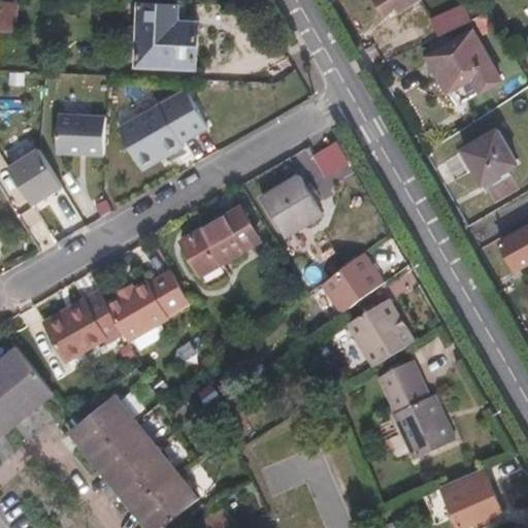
[(378,0),(387,15),(398,7),(401,12),(419,0),(378,0)]
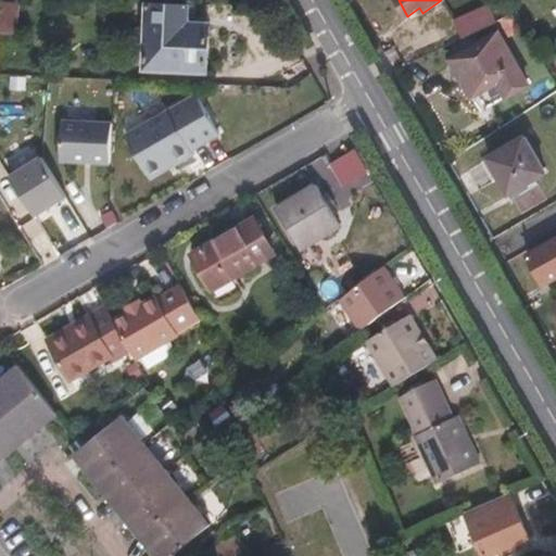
[(493,16),(484,1),(452,21),(460,36),(493,16)]
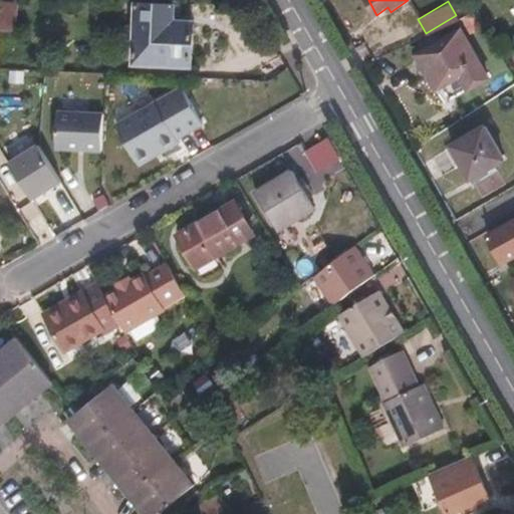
[(194,66),(195,23),(177,21),(177,4),(138,2),(137,64),(194,66)]
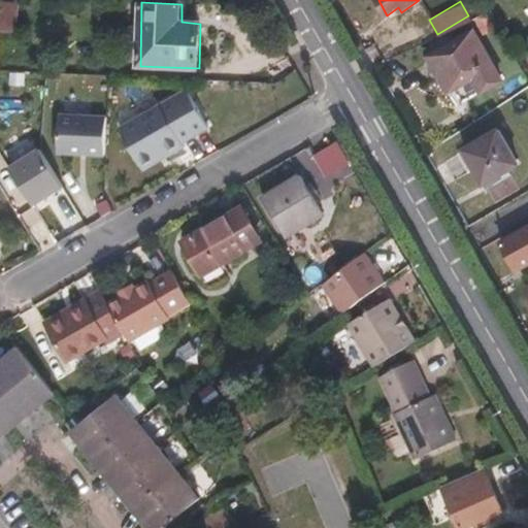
[(19,33),(20,5),(0,4),(0,31),(1,31),(19,33)]
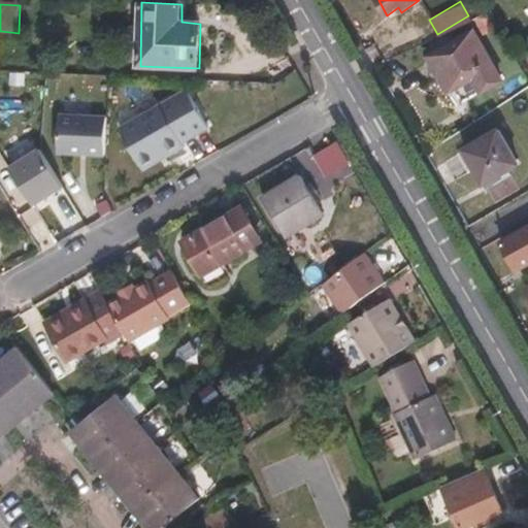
[(458,106),(501,79),(474,33),(430,59),(458,106)]
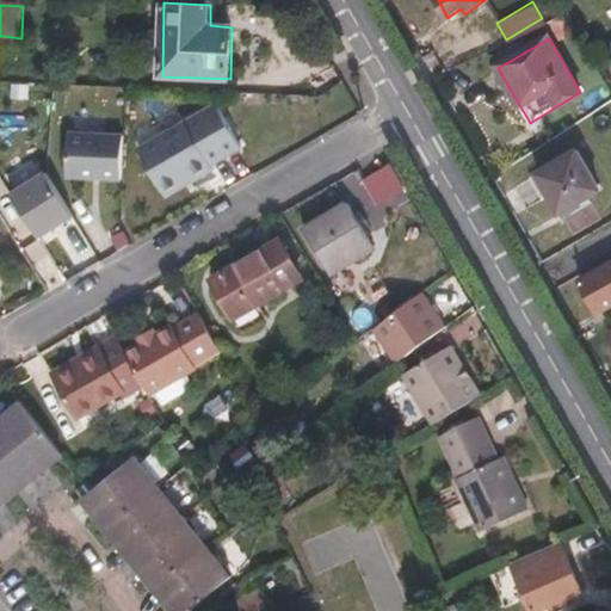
[(244,144),(220,103),(216,102),(140,146),(166,191),(196,173),(198,178),(217,166),(214,161),(244,144)]
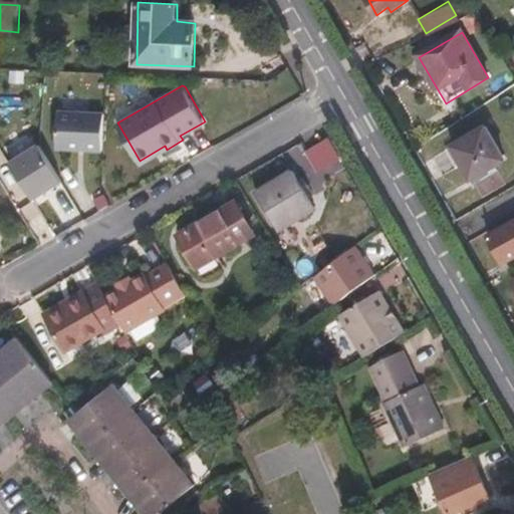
[(105,114),(59,110),(56,148),(102,152),(105,114)]
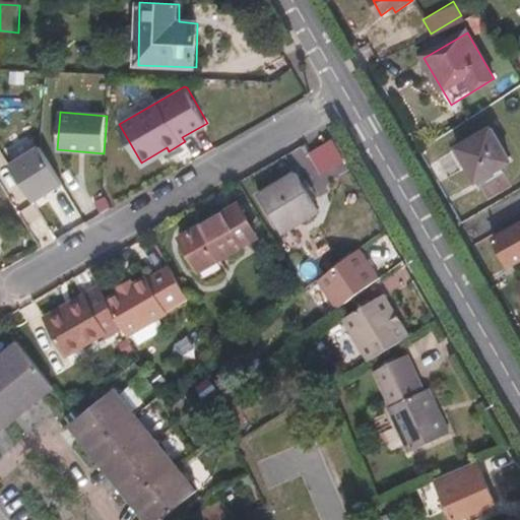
[(511,161),(493,129),(458,149),(477,181),(511,161)]
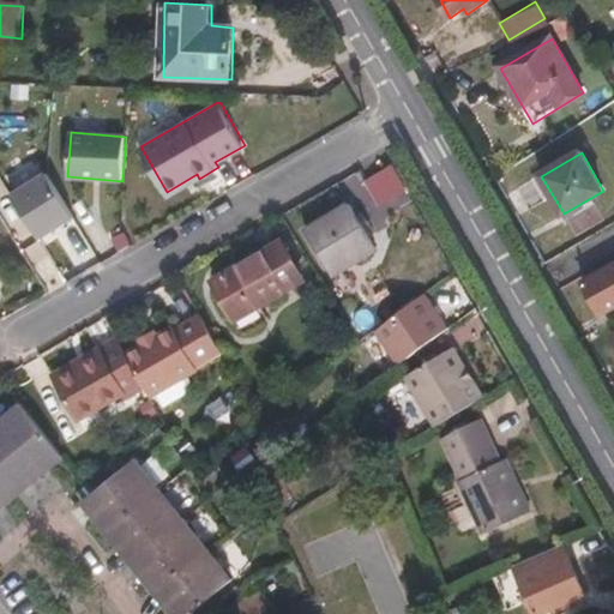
[(407,190),(392,166),(390,167),(391,170),(368,182),(380,203),(407,190)]
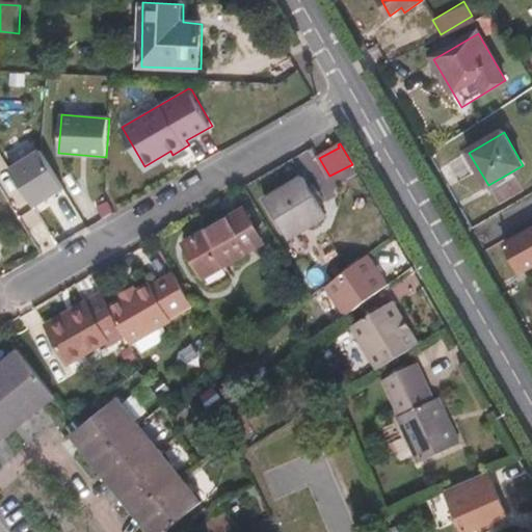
[(319,158),(339,148),(338,144),(317,156),(319,158)]
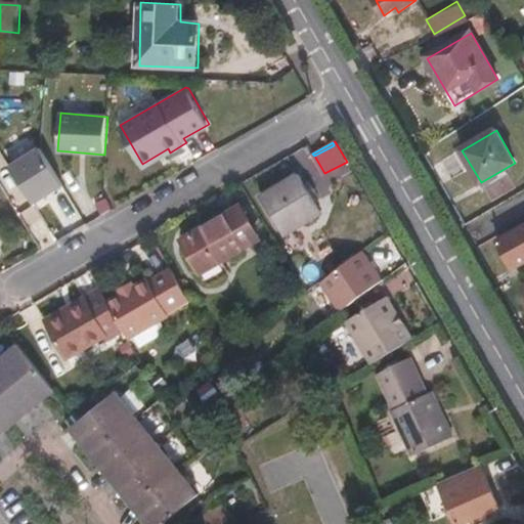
[(41,147),(9,166),(32,204),(62,185),(41,147)]
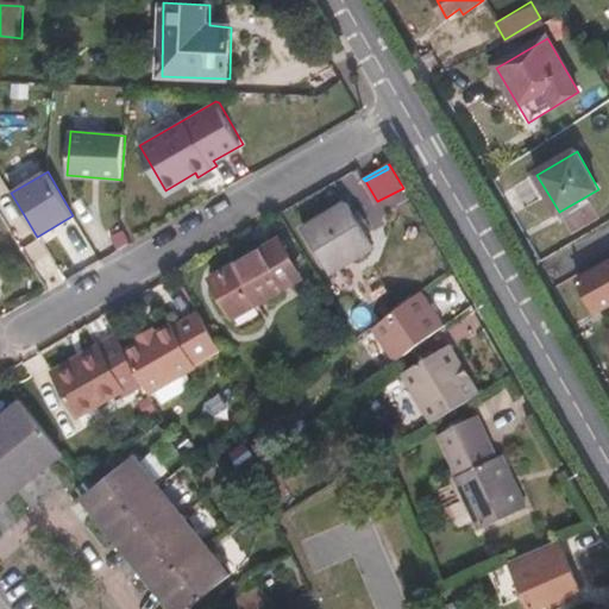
[(375,249),(346,201),(302,228),(331,275),(375,249)]
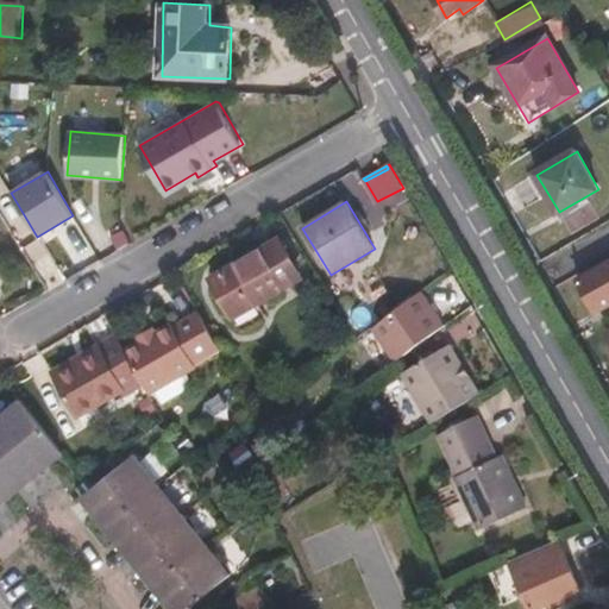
[(302,278),(278,238),(261,249),(284,289),(302,278)]
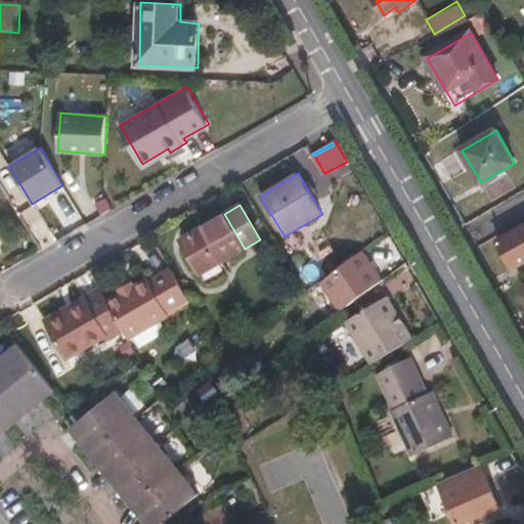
[(245,249),(224,214),(180,239),(201,273),(245,249)]
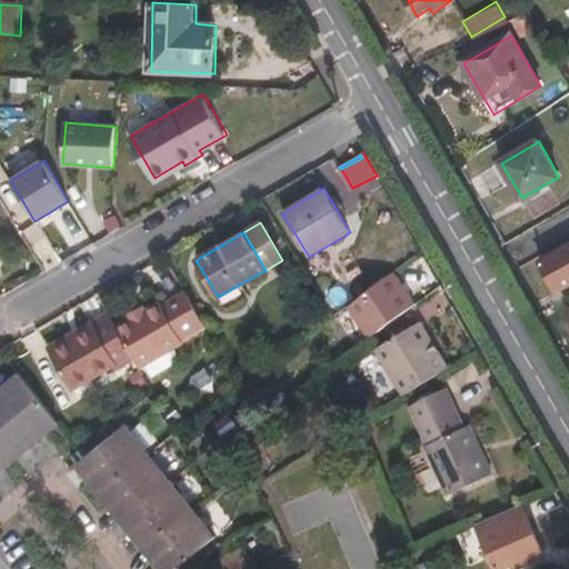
[(557,291),(568,283),(568,246),(541,261),(557,291)]
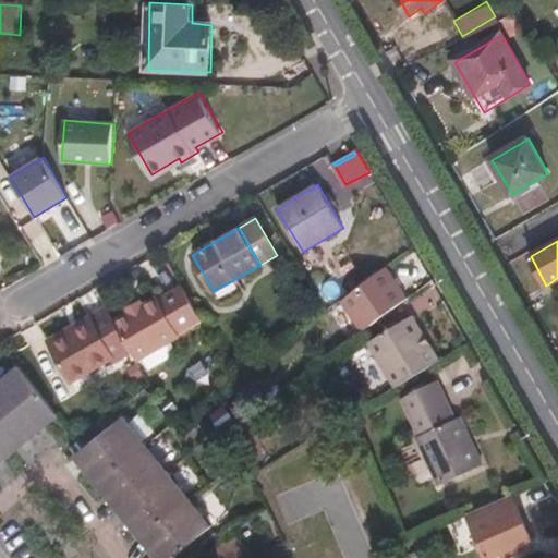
[(408,299),(387,267),(344,298),(363,330),(408,299)]
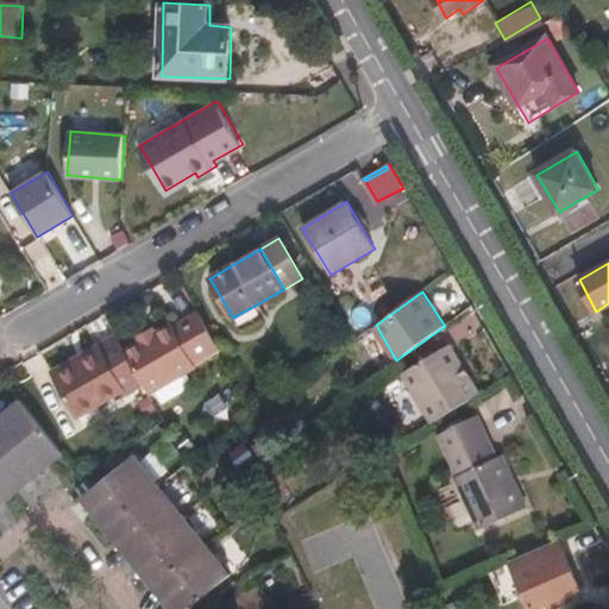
[(193,363),(219,347),(196,311),(169,327),(168,325),(150,336),(140,341),(123,351),(144,385),(149,394),(156,389),(184,372),(194,366),(193,363)]
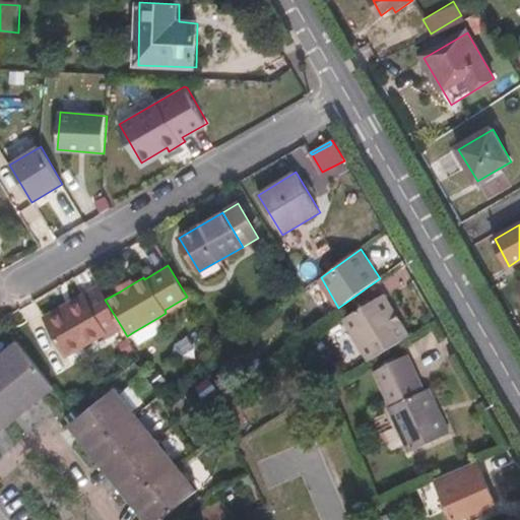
[(128,286),(125,281),(117,286),(120,291),(128,286)]
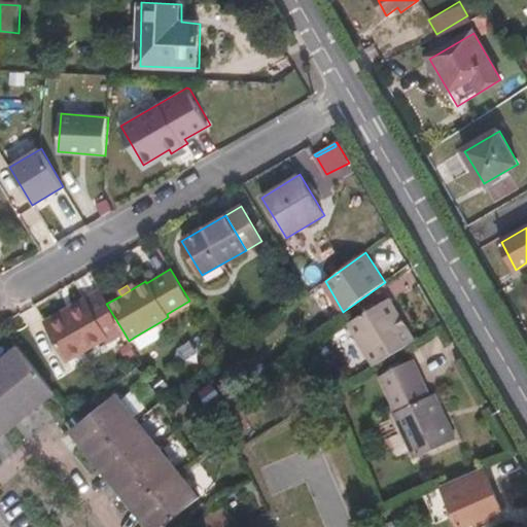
[(107,343),(125,334),(106,304),(99,291),(81,301),(84,306),(45,328),(65,361),(103,339),(107,343)]
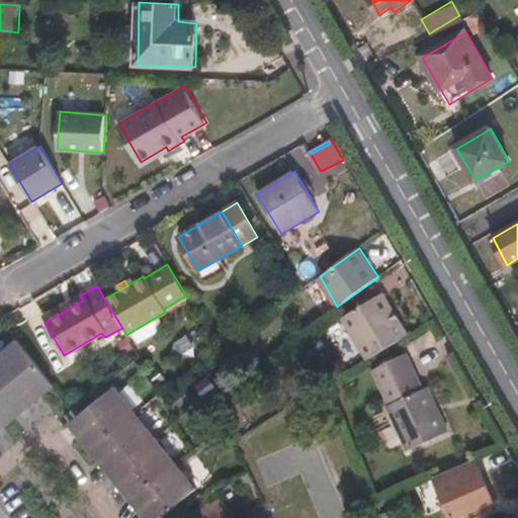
[(408,335),(382,293),(345,317),(369,358),(408,335)]
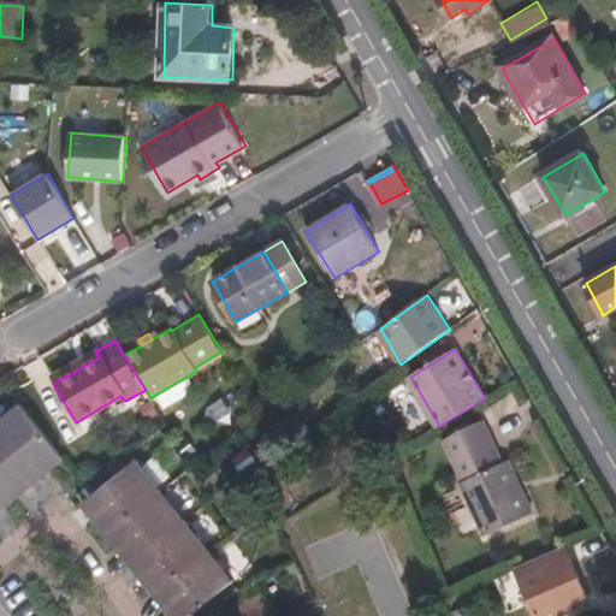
[(53,384),(99,357),(95,351),(49,379),(53,384)]
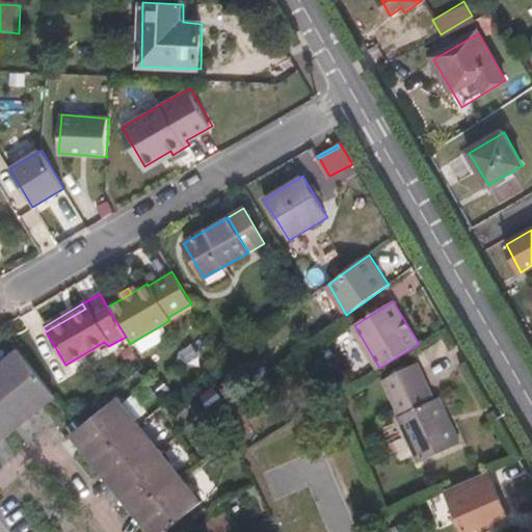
[(161,325),(136,340),(142,352),(164,339),(165,330),(161,325)]
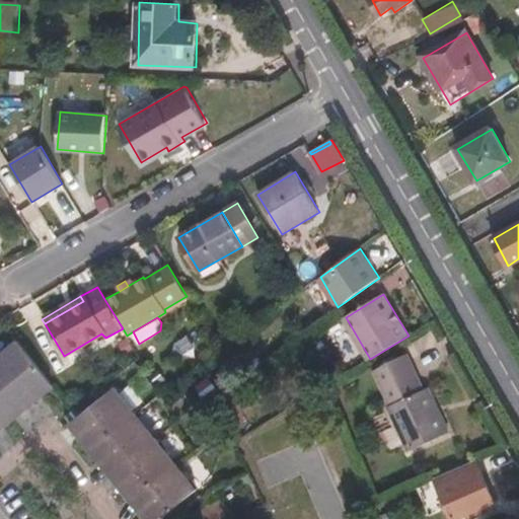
[(18,342),(0,356),(0,429),(53,386),(18,342)]
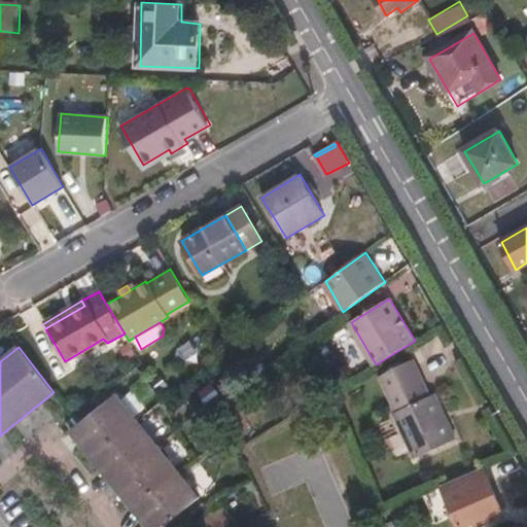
[(429,396),(412,360),(395,367),(380,376),(397,411),(392,414),(415,459),(456,440),(434,394),(429,396)]
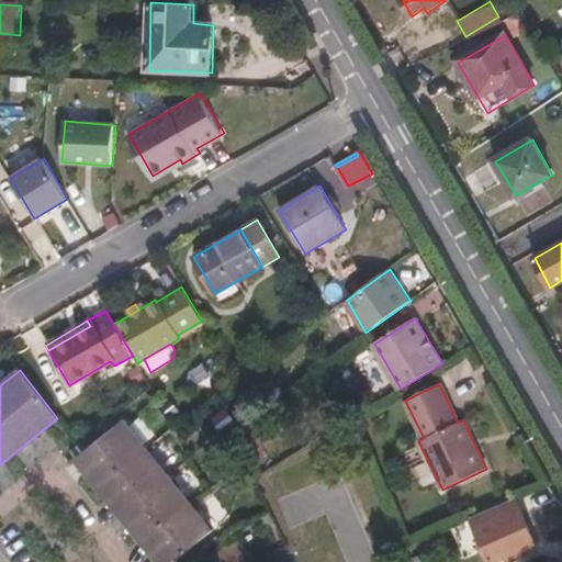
[(233,452),(266,428),(256,414),(222,438),(233,452)]
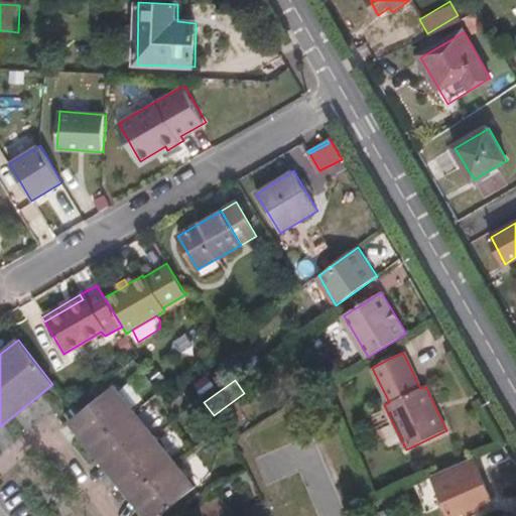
[(70,422),(145,515),(160,515),(195,488),(112,387),(70,422)]
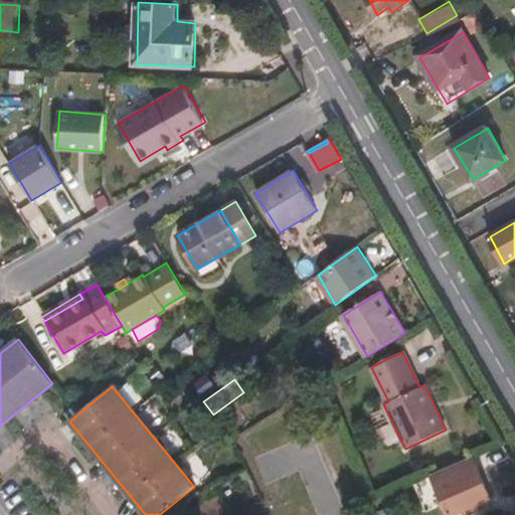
[(490,499),(477,467),(469,470),(465,460),(440,470),(446,481),(438,485),(449,514),(452,514),(460,512),(473,505),(490,499)]
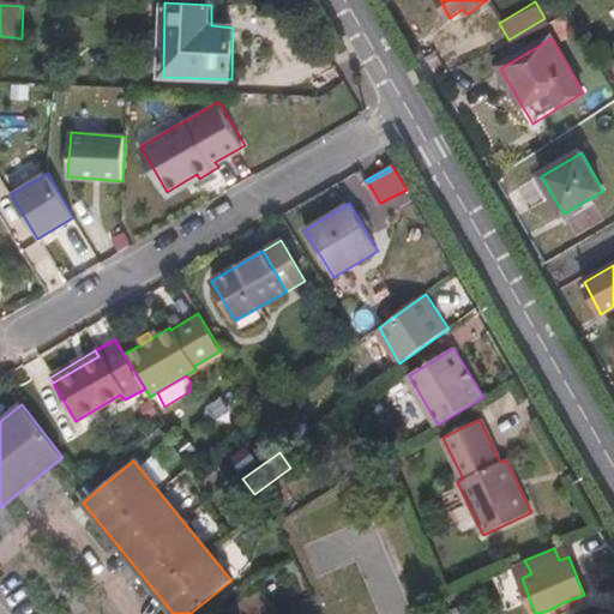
[(557,613),(567,609),(564,602),(548,611),(549,613),(557,613)]
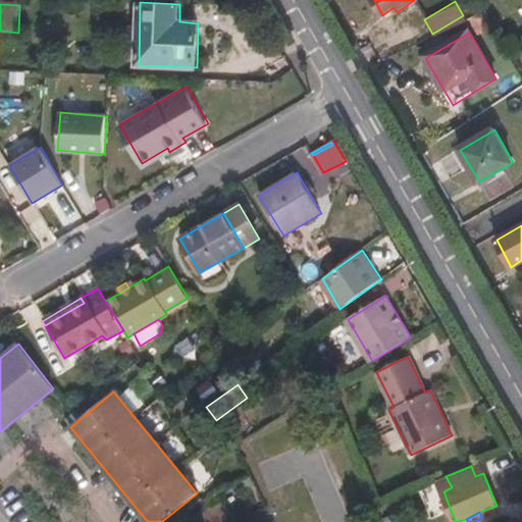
All buildings are outlined.
